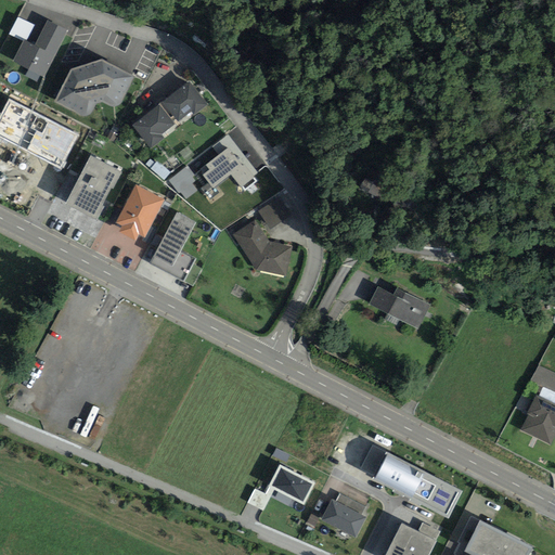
[(35,43),(24,38),(13,61),(44,76),(68,29),(47,18),(35,43)]
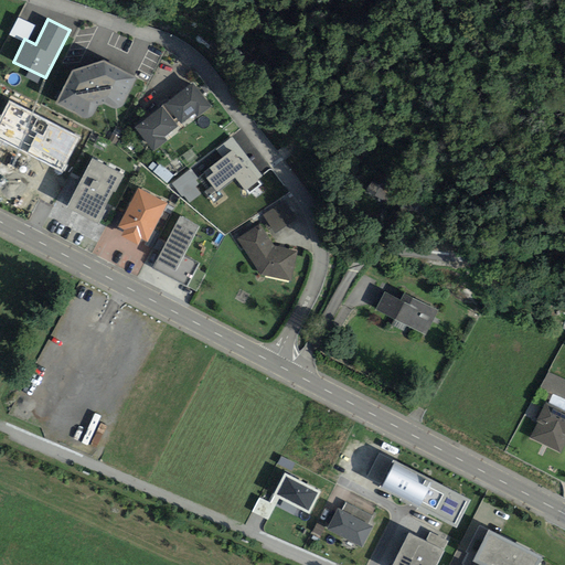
[(103,57),(73,67),(56,100),(84,115),(88,115),(92,114),(94,110),(98,102),(104,100),(115,106),(118,106),(121,104),(124,100),(137,73),(103,57)]
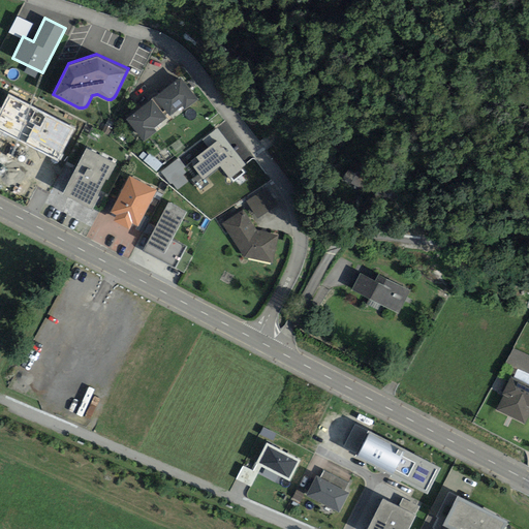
[(168,115),(184,104),(185,106),(195,99),(182,80),(156,97),(168,115)]
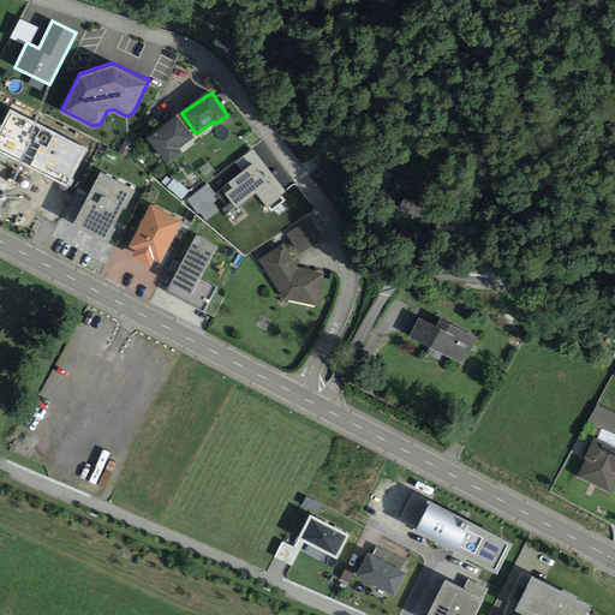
[(196,133),(181,113),(151,135),(171,161),(183,154),(178,147),(196,133)]
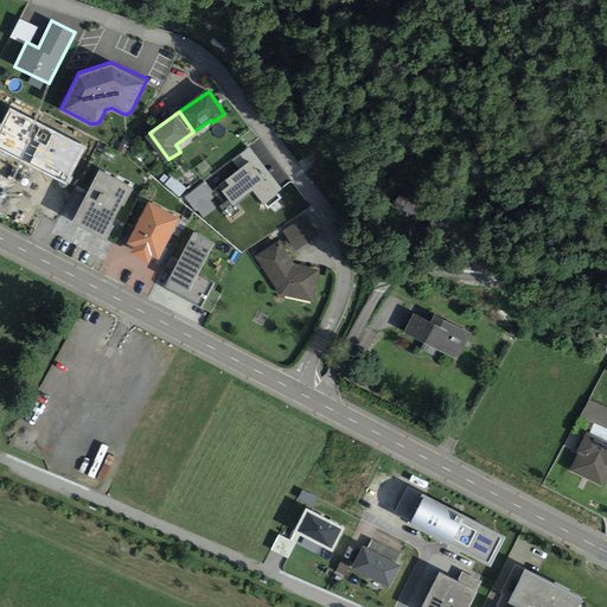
[(289,191),(250,141),(229,159),(236,167),(216,183),(227,196),(216,204),(229,222),(246,209),(241,204),(255,192),(268,209),(289,191)]
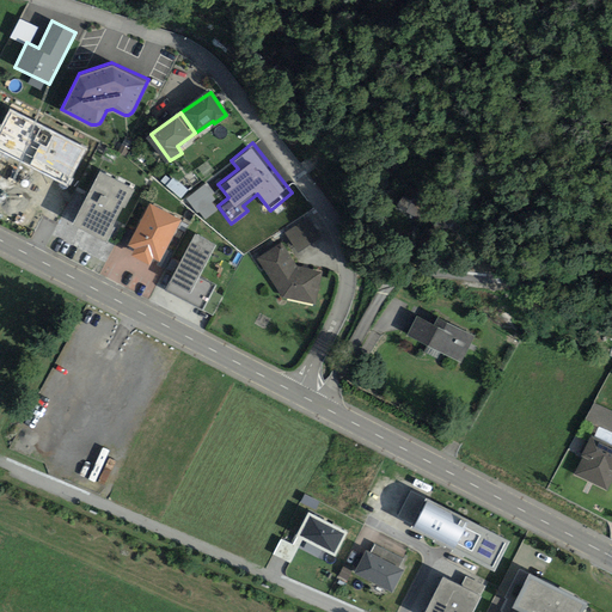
[(135,185),(101,167),(73,221),(104,238),(122,204),(126,206),(135,185)]
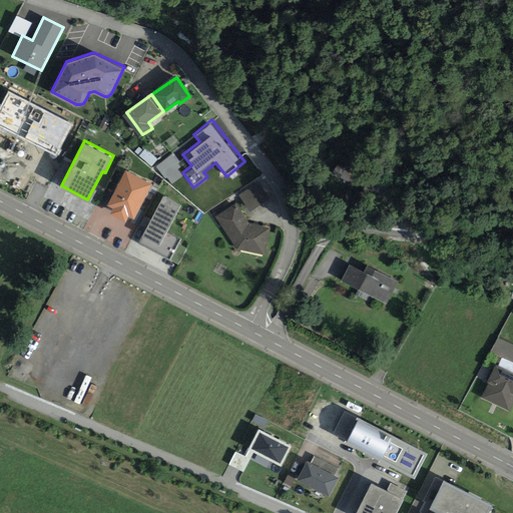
[(171,184),(183,176),(178,168),(183,165),(176,154),(159,164),(171,184)]
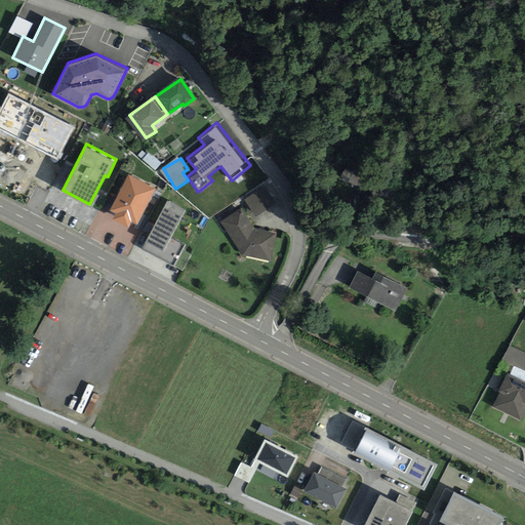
[(342,176),(360,187),(370,169),(352,159),(342,176)]
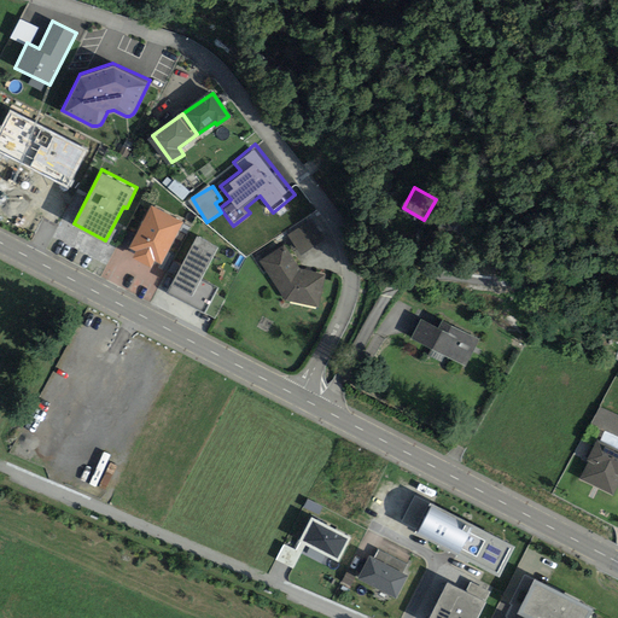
[(182,219),(151,203),(129,245),(135,249),(132,255),(150,264),(153,257),(161,261),(182,219)]
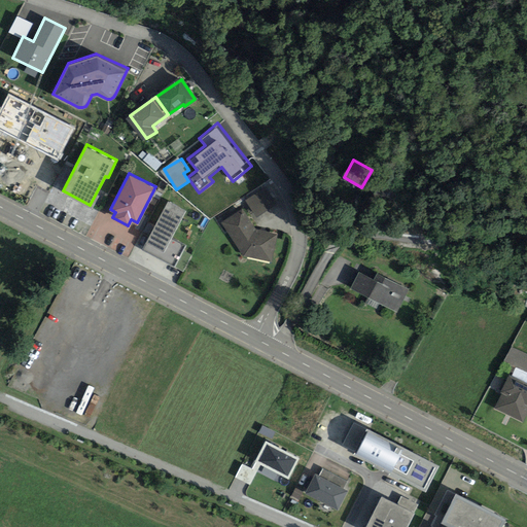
[(246,199),(256,214),(273,204),(264,188),(246,199)]
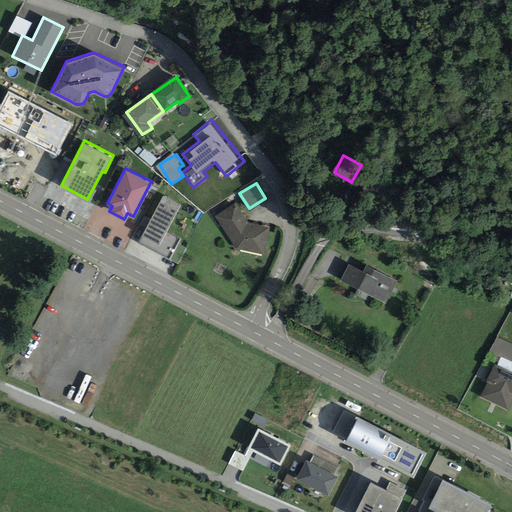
[(180,203),(163,195),(139,243),(171,259),(181,238),(166,230),(180,203)]
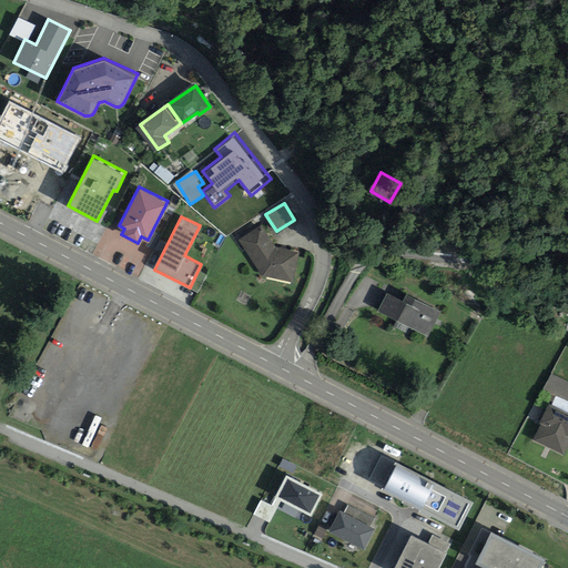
[(243,240),(265,274),(294,281),(300,255),(277,250),(263,227),(243,240)]
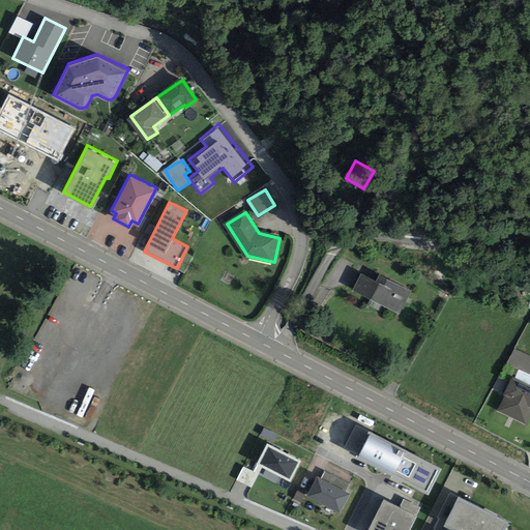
[(384,278),(381,286),(364,277),(358,291),(400,312),(410,292),(384,278)]
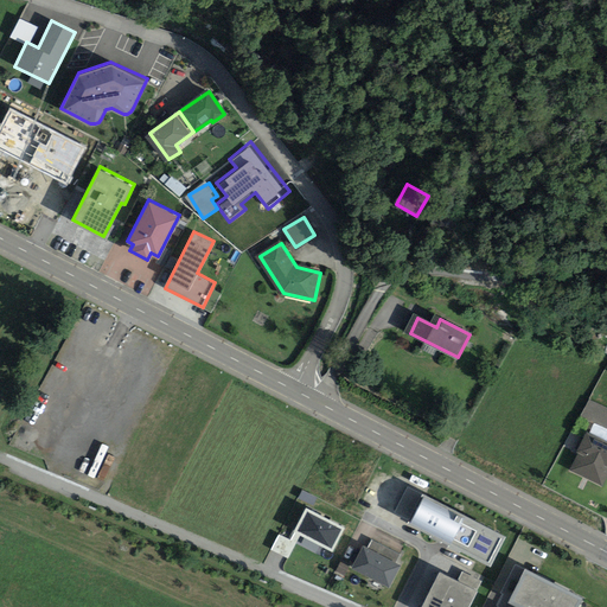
[(606,443),(592,438),(576,470),(606,484),(606,443)]
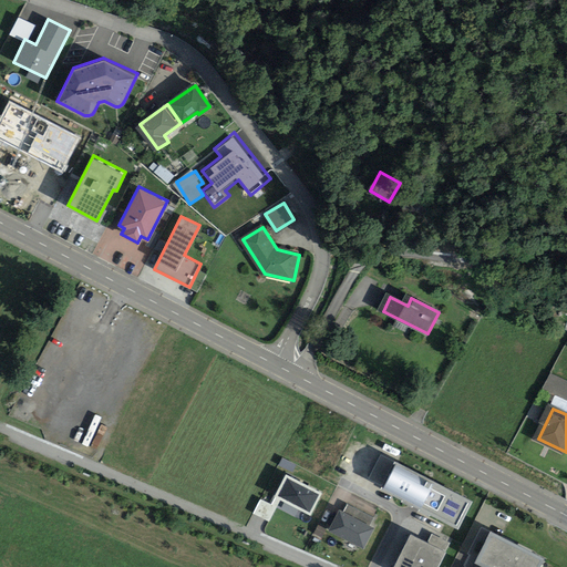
[(394,461),(381,454),(368,478),(456,525),(471,497),(395,459),(394,461)]
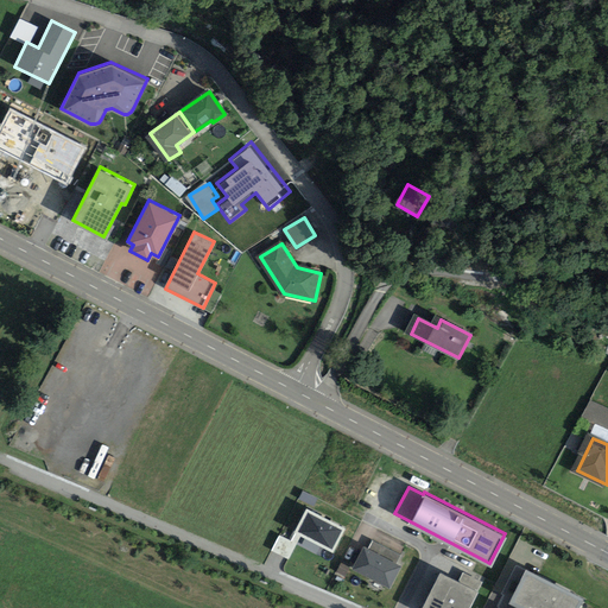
[(342,525),(308,507),(297,529),(331,545),(342,525)]
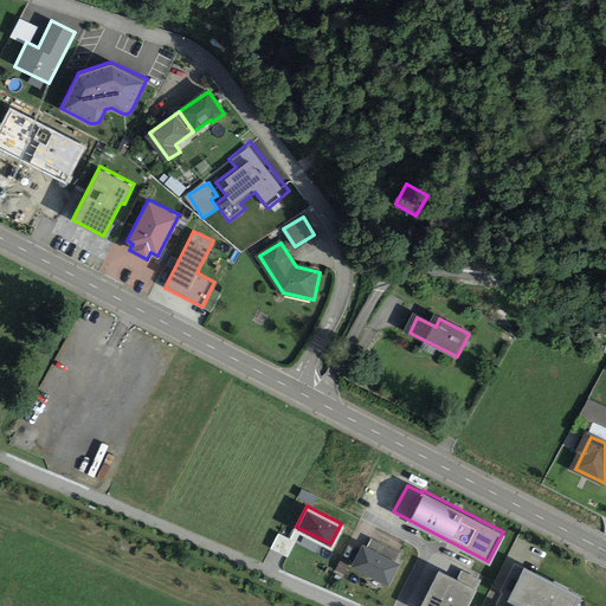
[(398,561),(363,543),(353,565),(386,582),(398,561)]
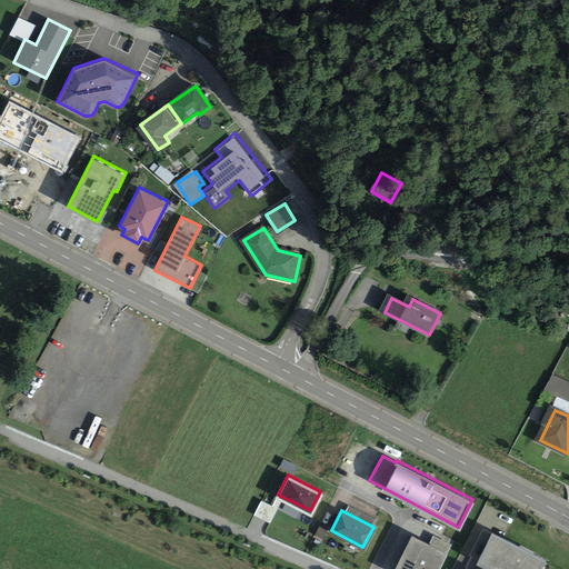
[(538,568),(545,558),(493,532),(473,568),(538,568)]
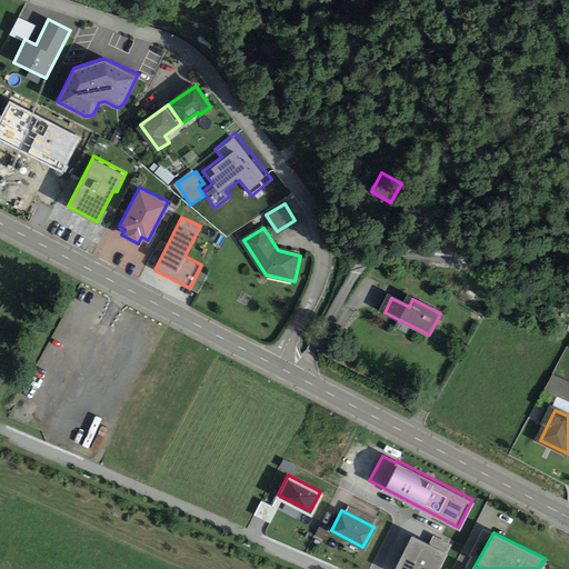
[(437,568),(447,550),(412,533),(393,568),(437,568)]
